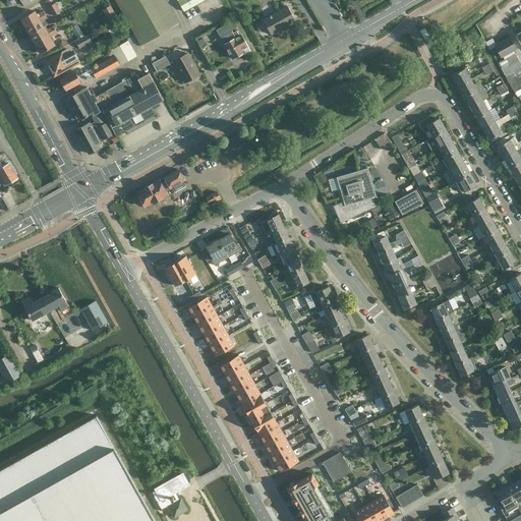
[(114,0),(140,46),(147,42),(179,24),(165,0),(114,0)]
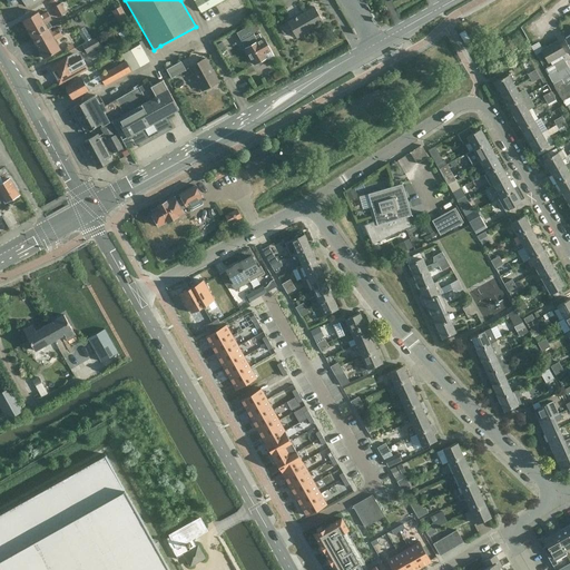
[(194,0),(202,12),(224,0),(194,0)]
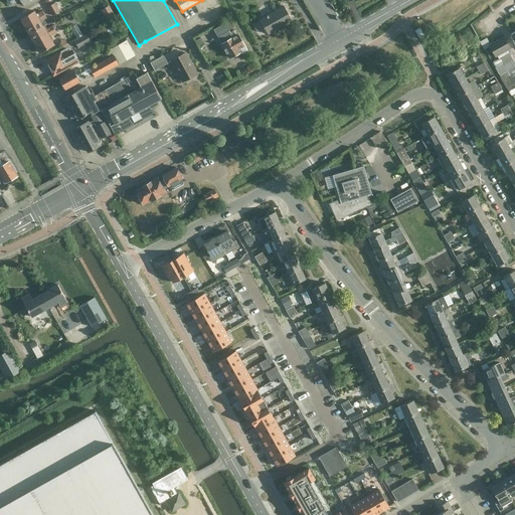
[(59,11),(54,2),(47,6),(52,15),(59,11)]
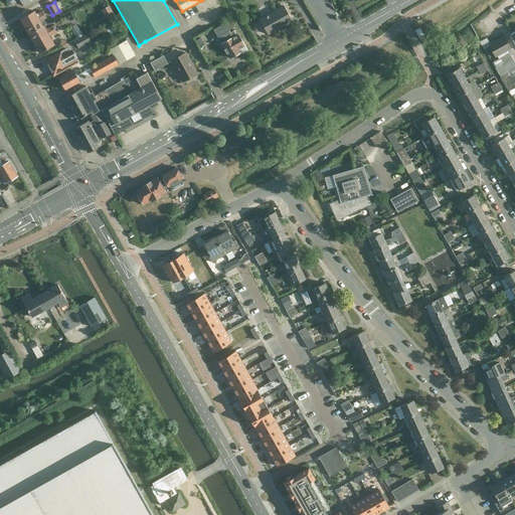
[(107,21),(116,16),(110,5),(101,10),(107,21)]
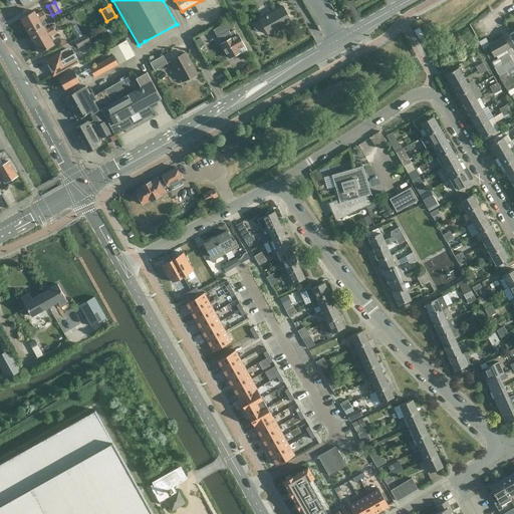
[(283,5),(259,19),(268,34),(281,26),(280,25),(291,19),(283,5)]
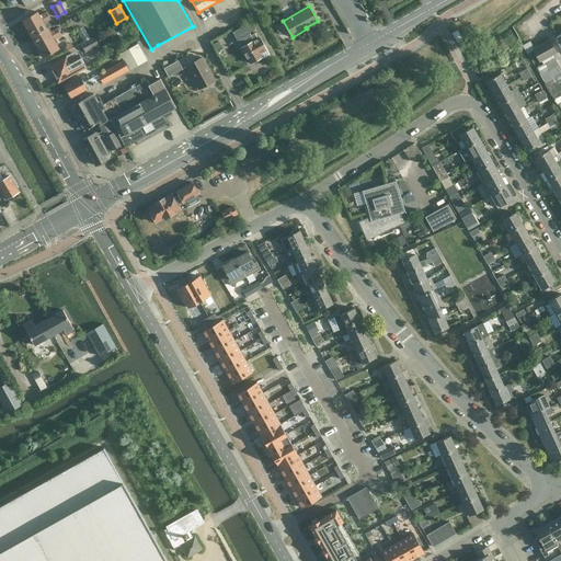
[(33,38),(49,30),(48,27),(52,26),(48,22),(52,20),(46,11),(41,14),(38,11),(23,20),(33,38)]
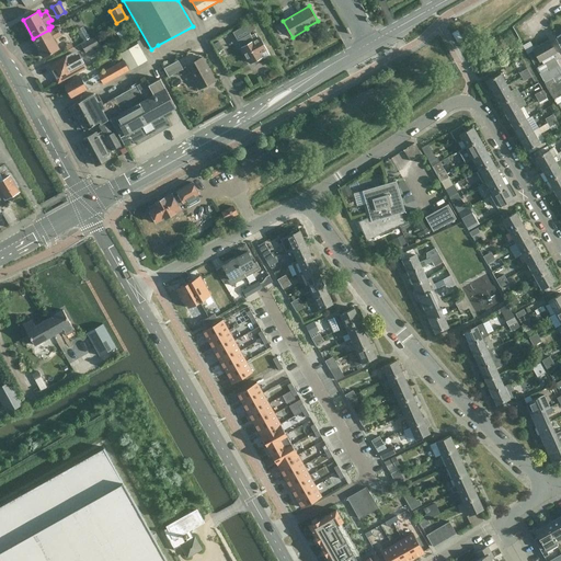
[(71,18),(64,21),(68,29),(75,24),(71,18)]
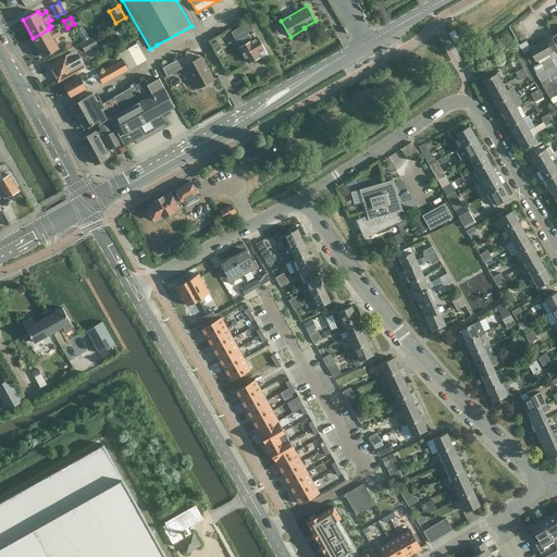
[(246,24),(232,32),(235,39),(248,63),(261,56),(262,58),(268,54),(258,37),(256,38),(252,33),(249,35),(248,34),(249,31),(246,24)]
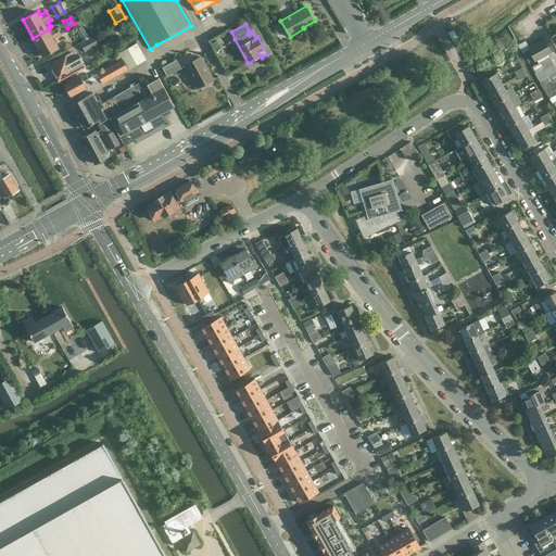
[(49,29),(33,38),(43,57),(60,48),(54,39),(61,35),(57,27),(50,32),(49,29)]
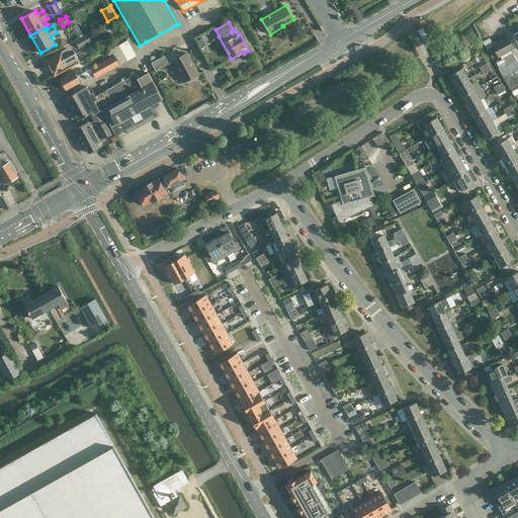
[(417,31),(422,39),(427,36),(423,28),(417,31)]
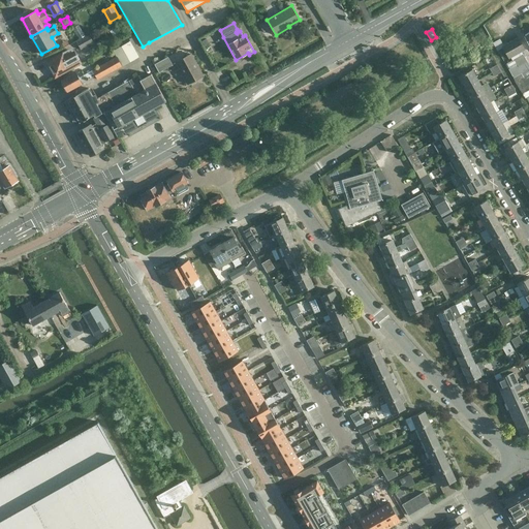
[(94,43),(89,35),(76,41),(81,50),(94,43)]
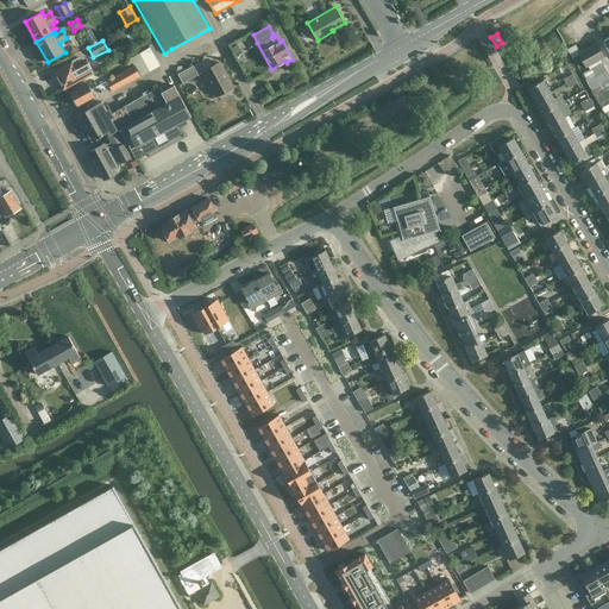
[(603,57),(596,44),(578,54),(586,68),(603,57)]
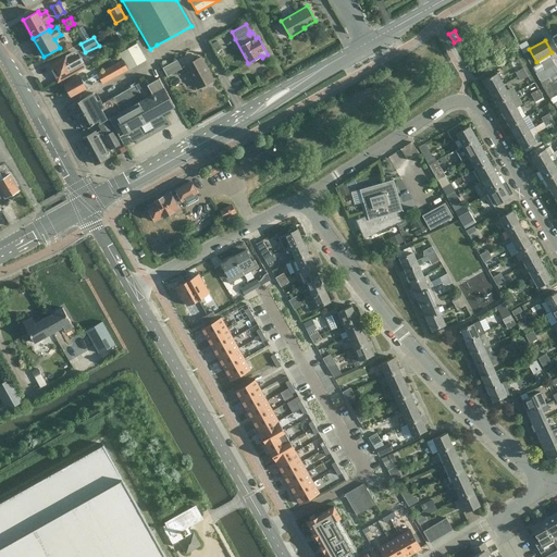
[(147,60),(138,45),(137,42),(119,53),(122,59),(97,74),(103,84),(147,60)]
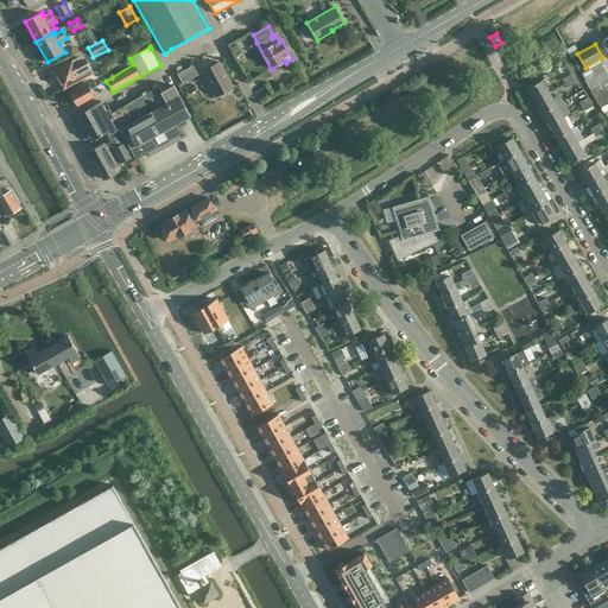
[(62,87),(63,87),(64,89),(94,73),(87,59),(82,62),(80,57),(52,71),(58,81),(59,80),(61,83),(59,83),(62,87)]
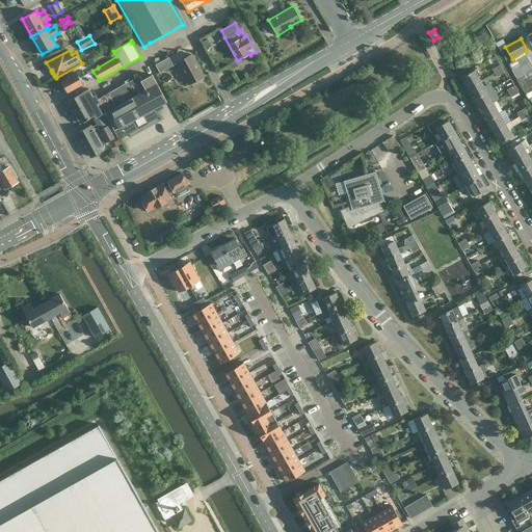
[(205,76),(192,54),(177,63),(189,84),(191,83),(193,83),(196,82),(197,80),(205,76)]
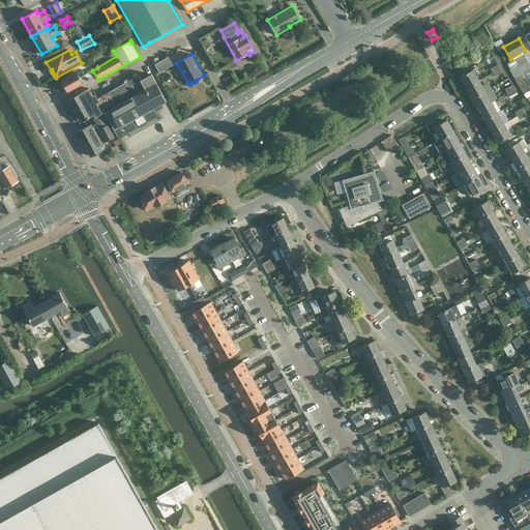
[(529,66),(523,54),(514,59),(517,64),(508,68),(513,78),(521,72),(524,79),(529,75),(529,66)]
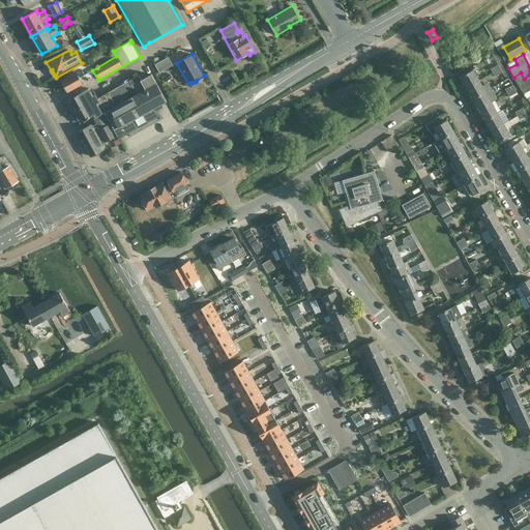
[(173,65),(168,57),(154,64),(159,72),(173,65)]
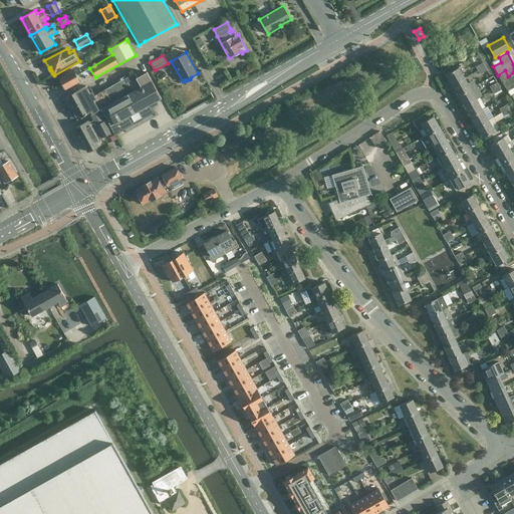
[(446,74),(452,85),(465,78),(459,67),(446,74)]
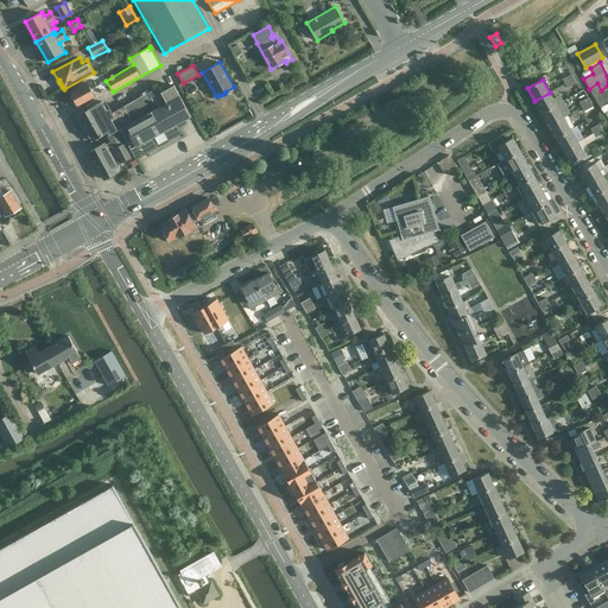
[(73,97),(77,106),(100,93),(96,86),(92,89),(88,82),(69,93),(70,94),(70,95),(70,97),(73,97)]
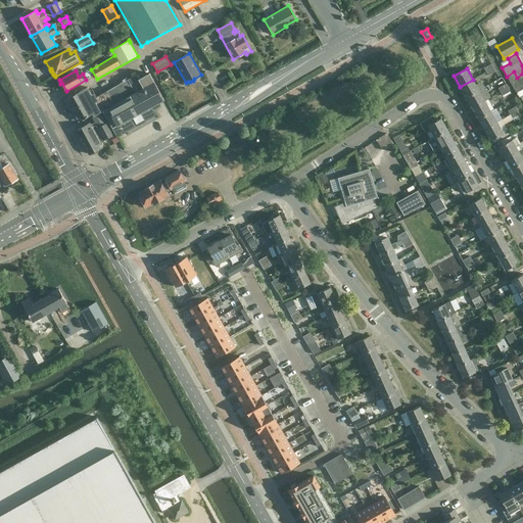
[(135,92),(102,110),(109,123),(112,129),(113,131),(114,131),(122,126),(125,131),(156,113),(152,106),(164,99),(149,73),(138,79),(136,75),(127,80),(135,92)]
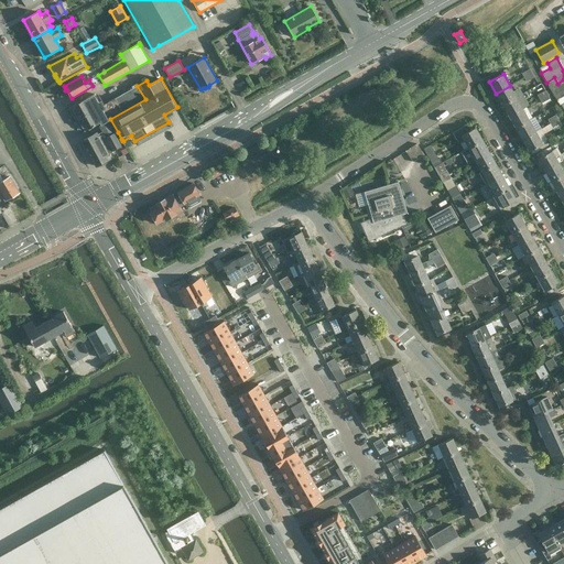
[(563,97),(563,82),(553,88),(560,100),(563,97)]
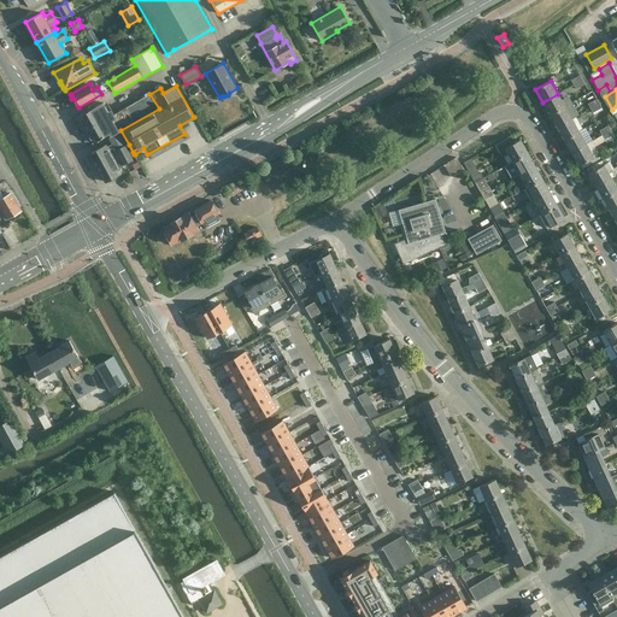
[(103,103),(78,116),(78,117),(93,144),(110,134),(111,136),(121,130),(159,109),(150,94),(115,115),(111,116),(103,103)]
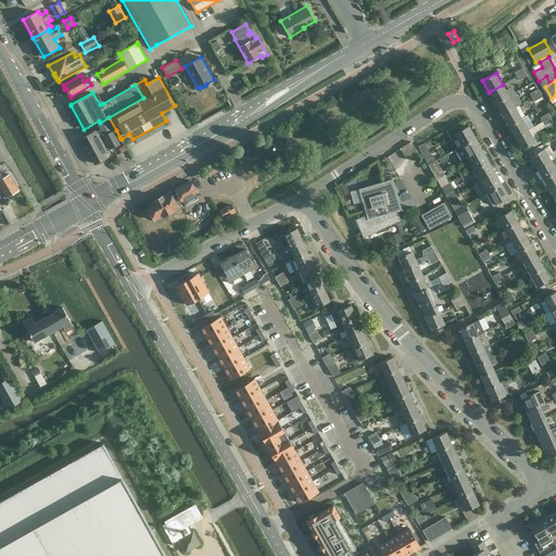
[(489,92),(495,103),(509,96),(503,85),(489,92)]
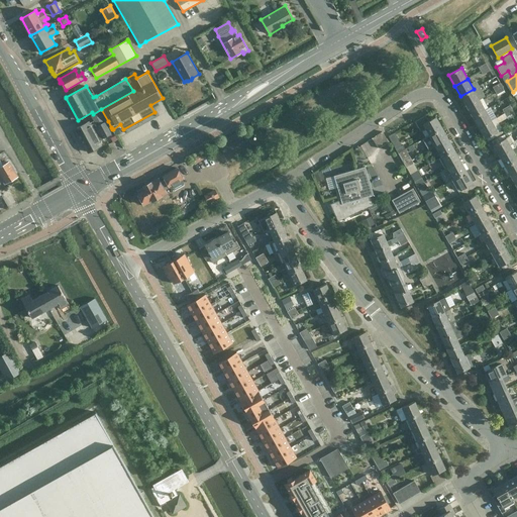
[(467,107),(480,100),(474,89),(460,96),(467,107)]
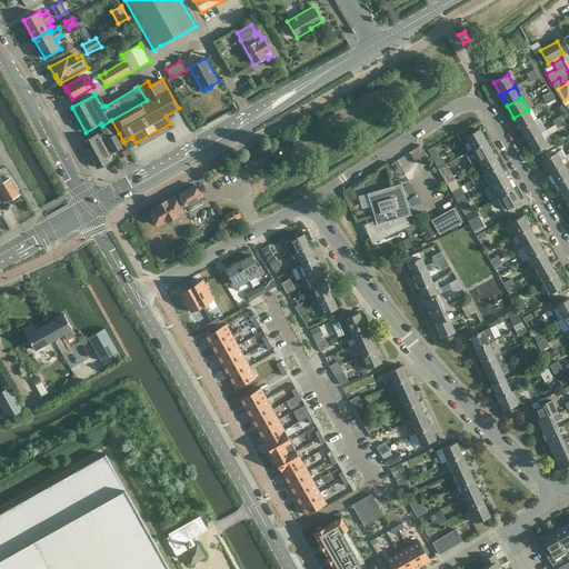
[(520,129),(535,121),(528,110),(513,118),(520,129)]
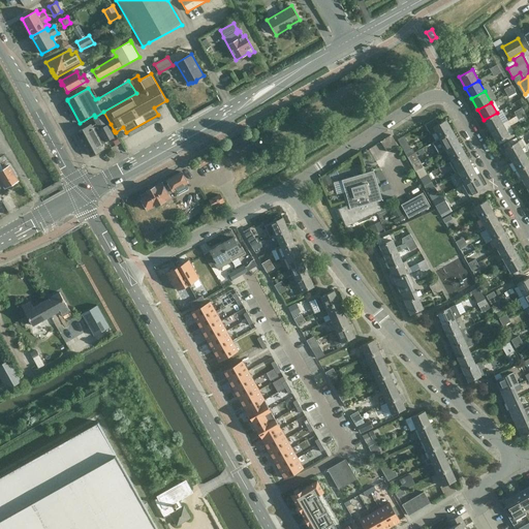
[(528,121),(524,112),(516,116),(520,123),(525,120),(528,127),(528,126),(528,121)]
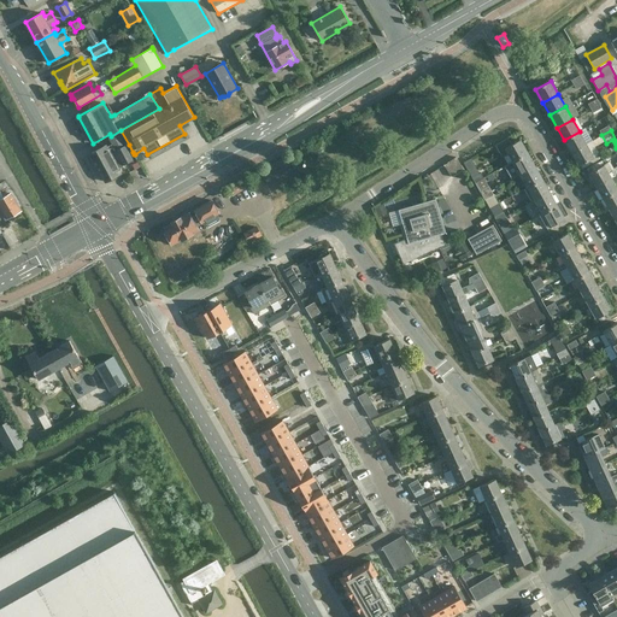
[(127,146),(129,145),(122,131),(109,139),(112,145),(107,148),(106,145),(89,154),(105,182),(122,174),(119,168),(134,160),(127,146)]
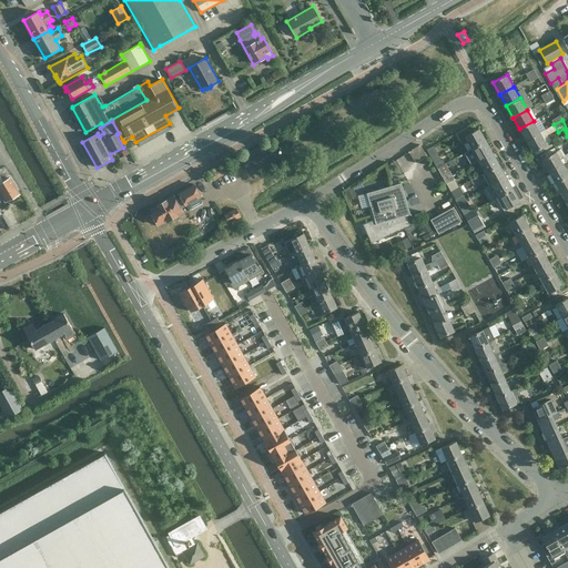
[(526,141),(539,132),(534,121),(519,129),(526,141)]
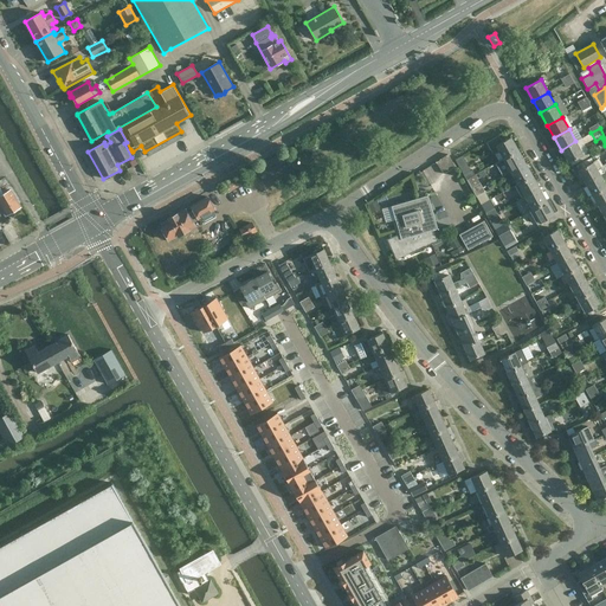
[(510,137),(503,142),(500,135),(487,142),(492,153),(495,153),(498,152),(503,159),(519,150),(510,137)]
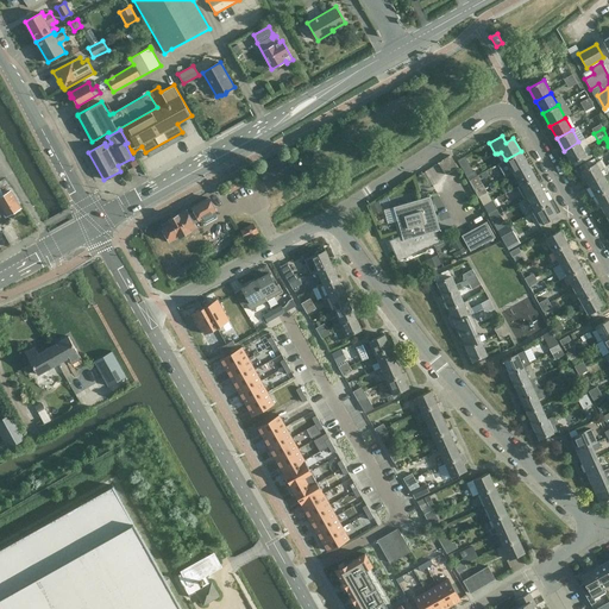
[(571,163),(585,155),(578,142),(564,151),(571,163)]
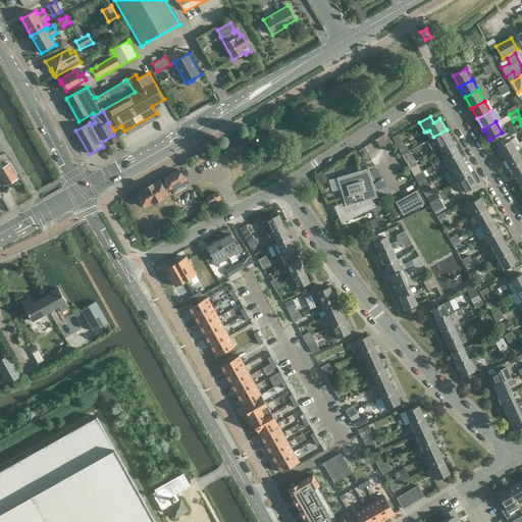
[(274,131),(271,124),(265,127),(269,134),(274,131)]
